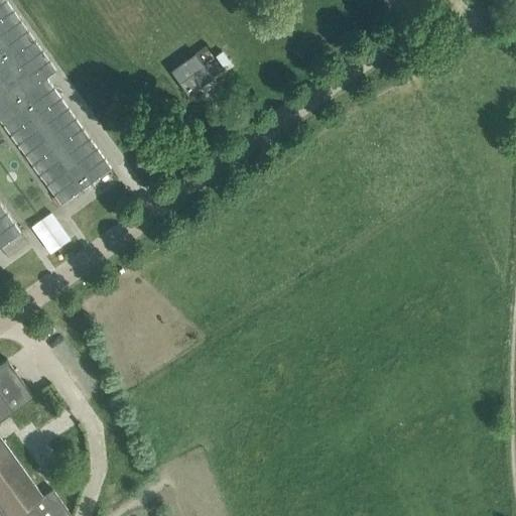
[(0,0),(0,247),(20,232),(0,204),(0,119),(60,204),(111,167),(46,77),(56,70),(5,0),(0,0)]
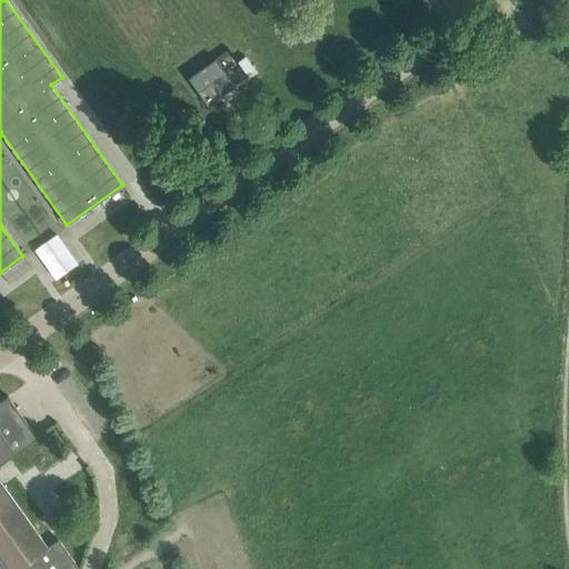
[(237,61),(245,72),(252,67),(245,56),(237,61)]
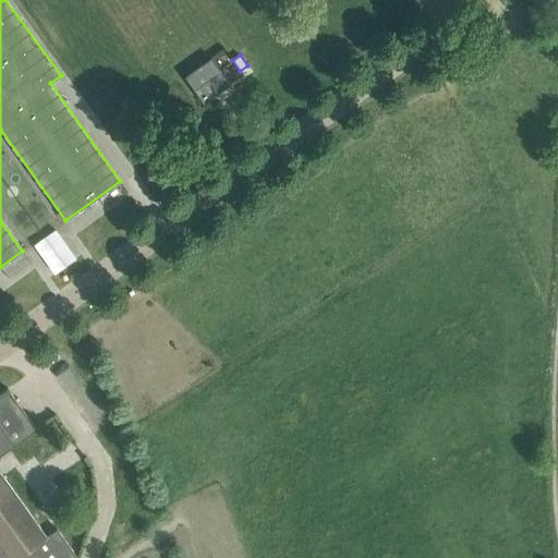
[(229,83),(210,57),(184,75),(203,101),(211,95),(225,86),(229,83)]
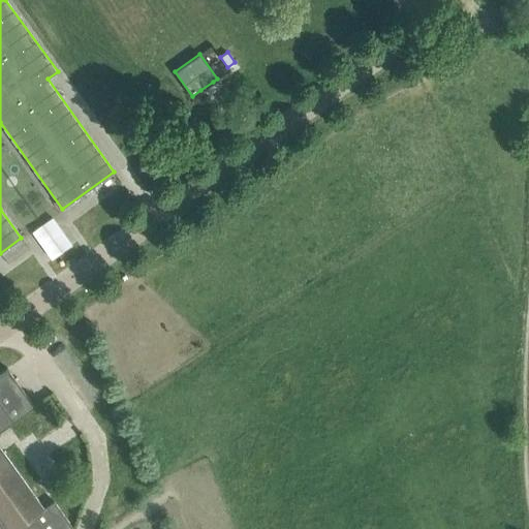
[(51,216),(32,229),(42,244),(61,230),(51,216)]
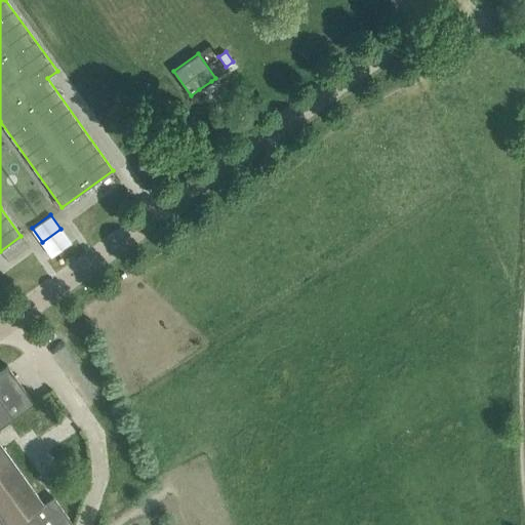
[(0,524),(69,524),(73,522),(51,492),(40,500),(0,444),(0,426),(34,402),(6,365),(0,369),(0,524)]
